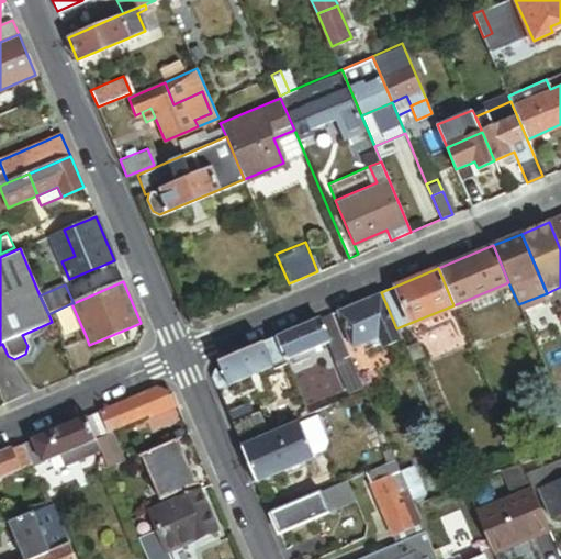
[(396,328),(381,292),(336,311),(351,348),(376,337),(380,346),(401,338),(396,328)]
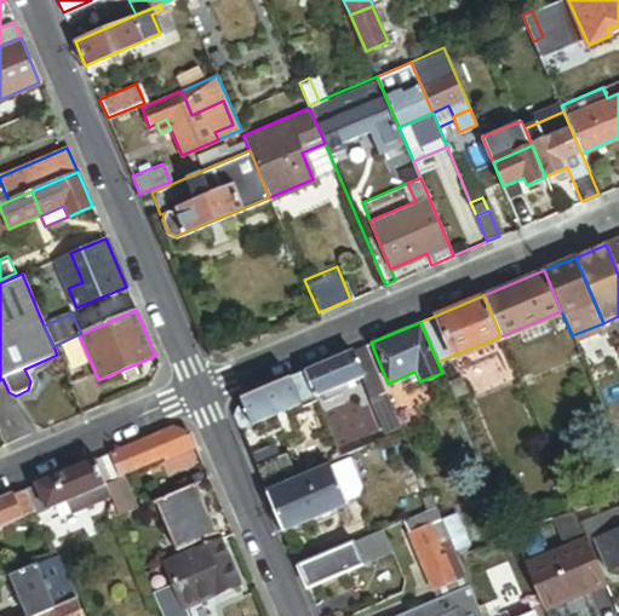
[(96,373),(79,334),(53,346),(57,355),(69,384),(96,373)]
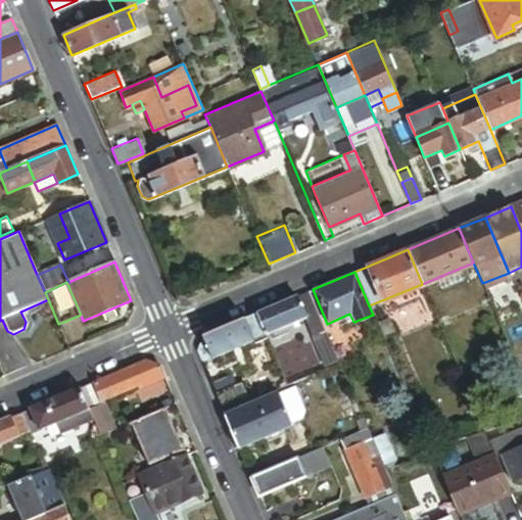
[(335,356),(309,291),(255,314),(264,334),(303,318),(322,362),(335,356)]
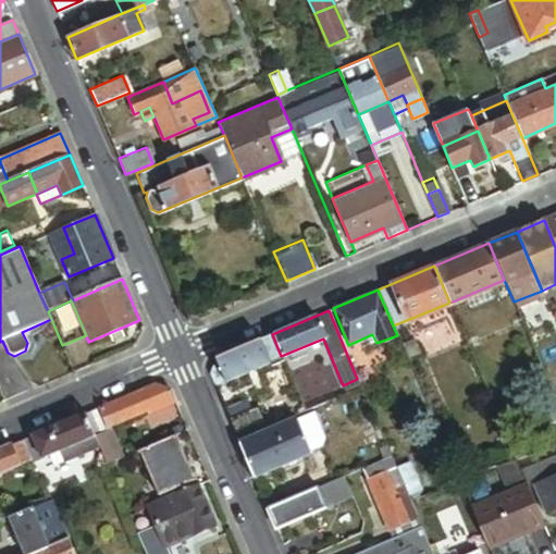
[(281,356),(272,334),(213,358),(209,372),(213,384),(281,356)]
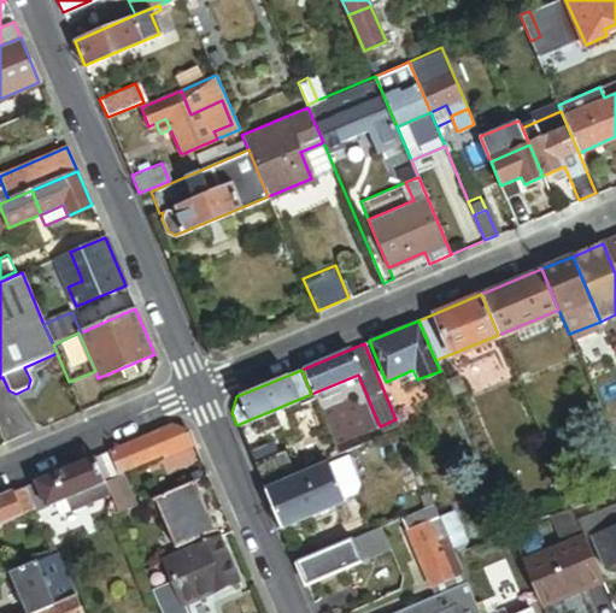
[(172,426),(112,452),(121,471),(163,453),(165,457),(193,444),(188,432),(172,426)]
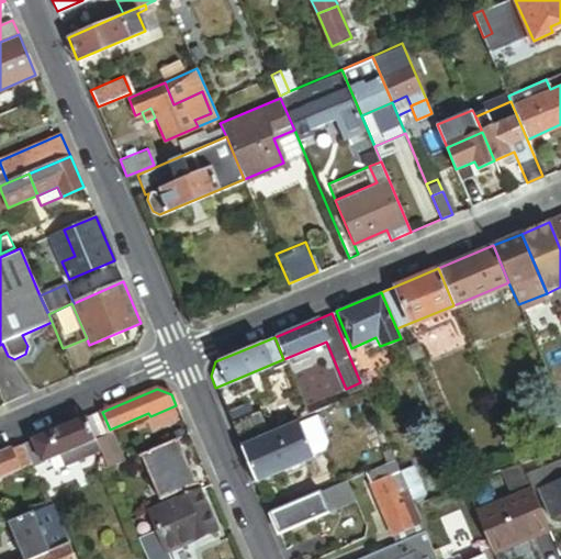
[(238,440),(267,428),(258,409),(229,421),(238,440)]
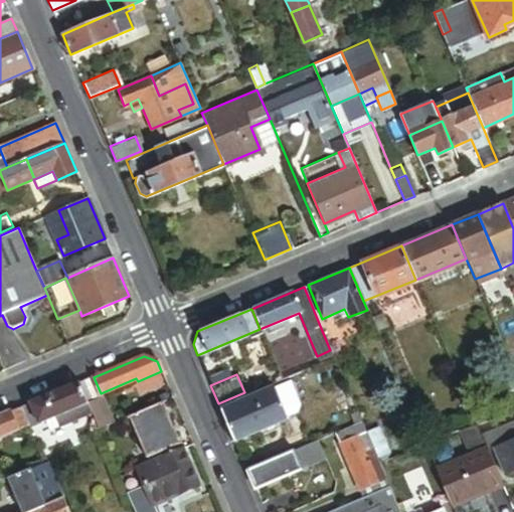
[(94,377),(79,383),(88,402),(98,429),(113,422),(101,393),(94,377)]
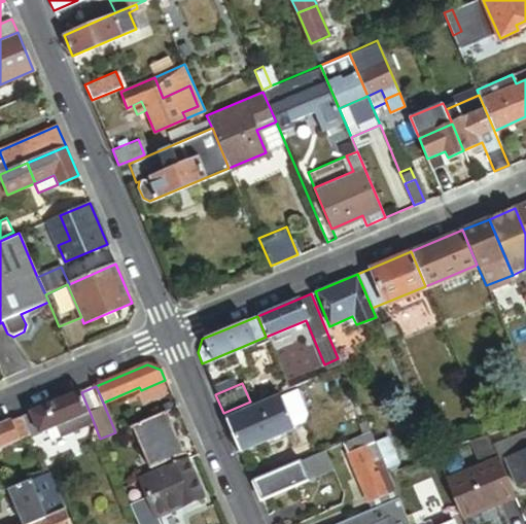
[(294,389),(280,395),(292,425),(303,420),(305,413),(294,389)]
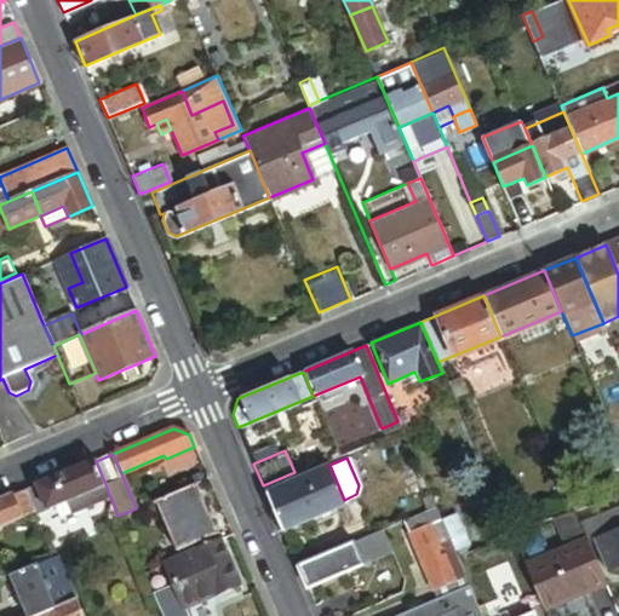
[(105,484),(96,461),(26,490),(34,511),(35,513),(105,484)]
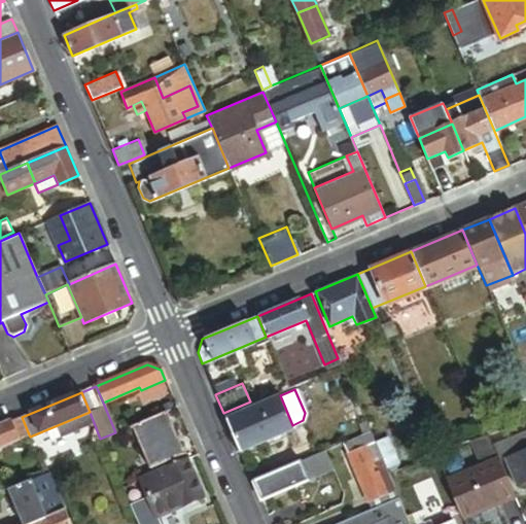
[(292,425),(280,395),(225,418),(239,450),(263,440),(272,435),(292,426),(292,425)]
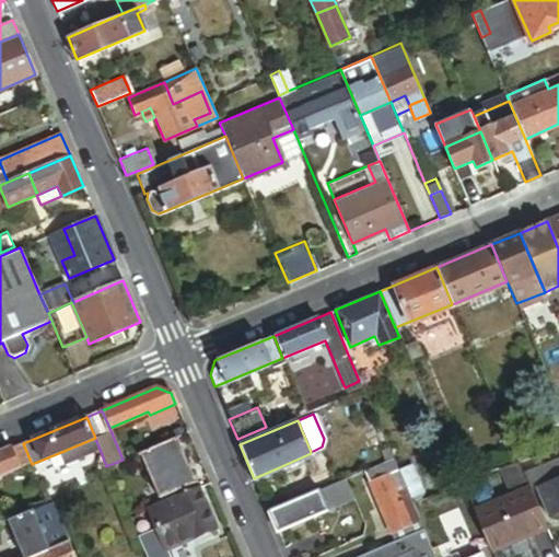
[(170,440),(139,453),(158,498),(194,483),(174,438),(170,440)]
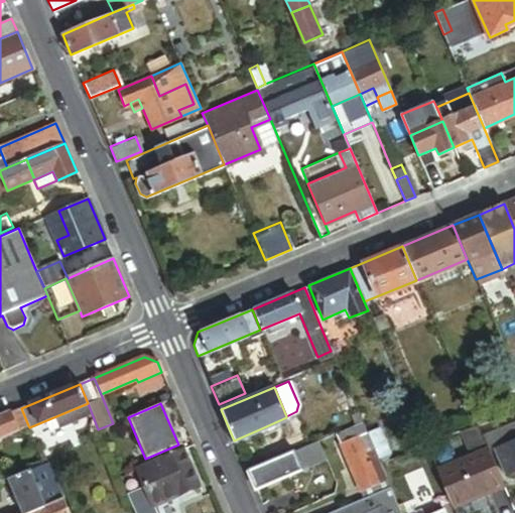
[(0,437),(28,425),(21,408),(0,416),(0,437)]
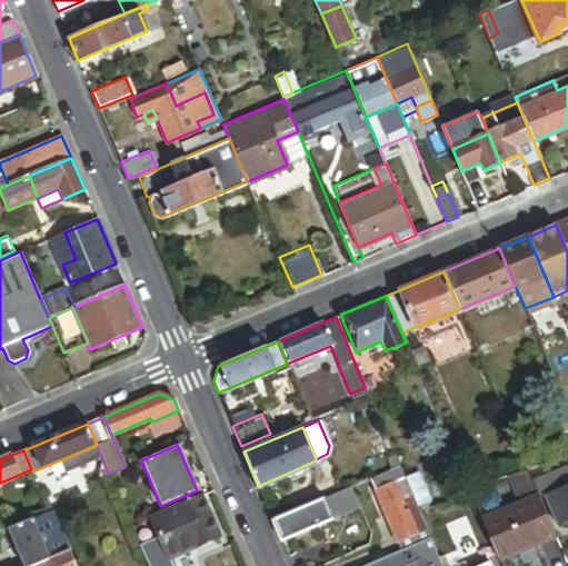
[(404,477),(398,464),(368,477),(398,548),(428,536),(416,507),(430,502),(417,470),(404,477)]
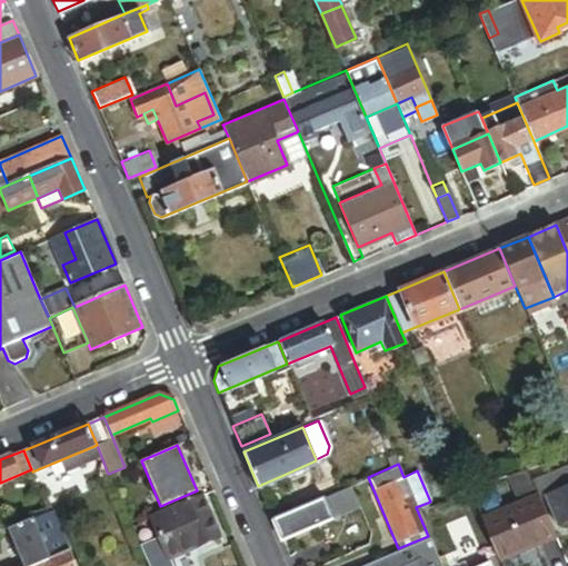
[(294,470),(284,475),(286,479),(295,476),(294,470)]
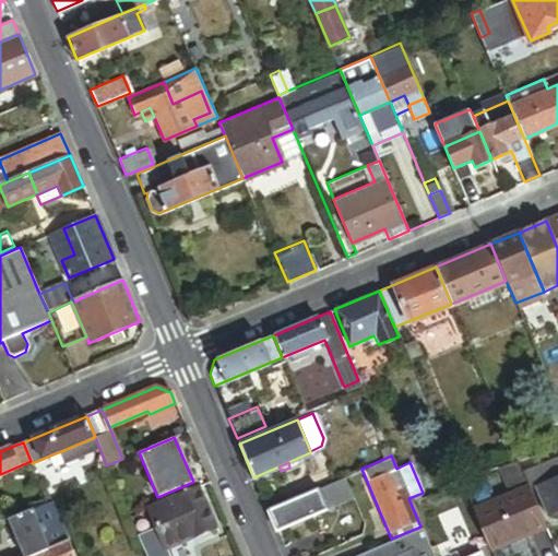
[(557,504),(557,464),(530,477),(544,510),(557,504)]
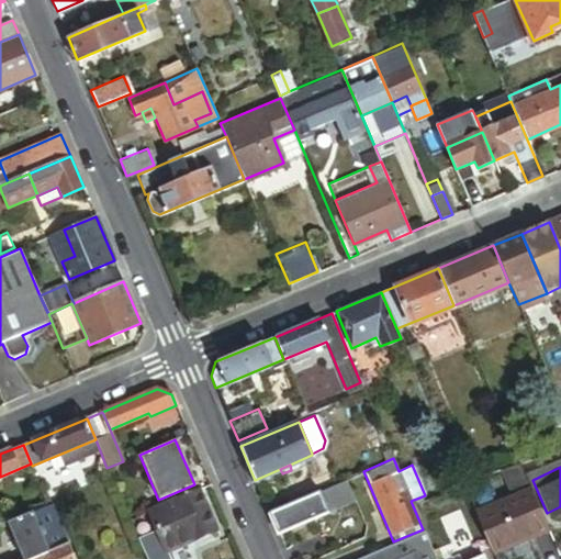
[(345,479),(318,490),(323,500),(327,499),(331,506),(326,509),(327,510),(354,499),(345,479)]
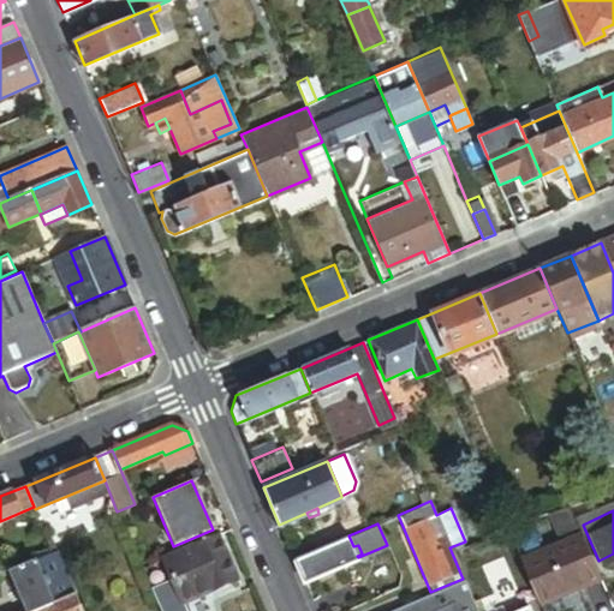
[(600,576),(580,532),(519,558),(538,601),(600,576)]
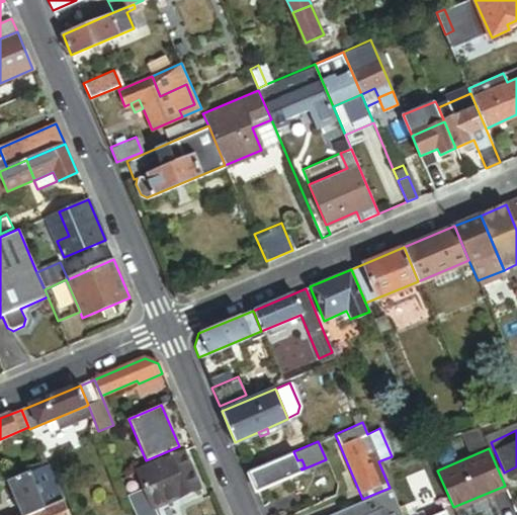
[(181,450),(136,470),(152,508),(197,488),(181,450)]
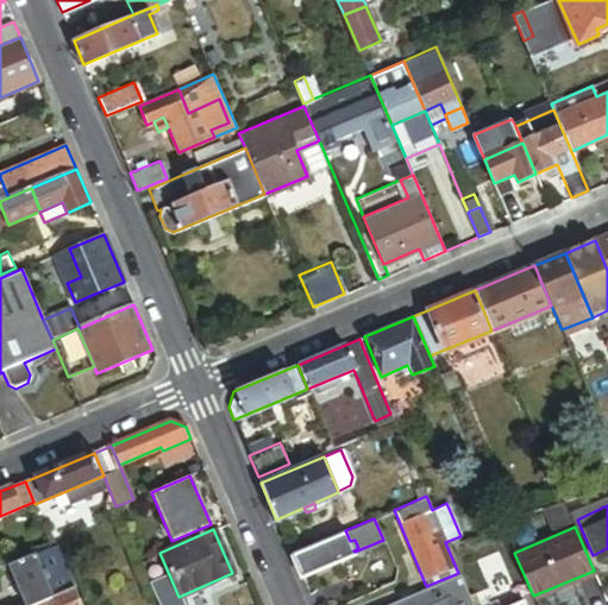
[(350,541),(345,530),(290,553),(300,574),(355,552),(353,550),(358,548),(355,540),(350,541)]
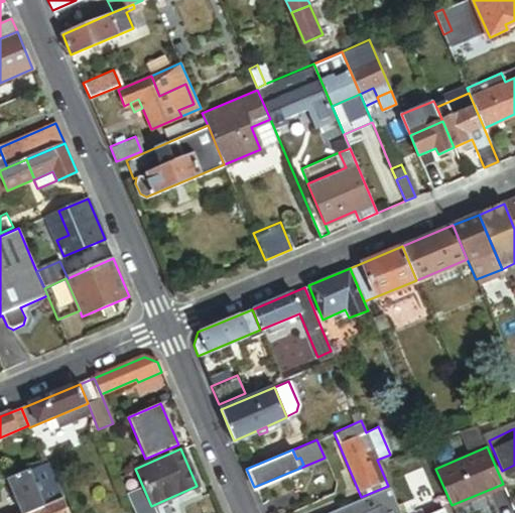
[(22,512),(28,512),(62,499),(47,463),(9,480),(22,512)]
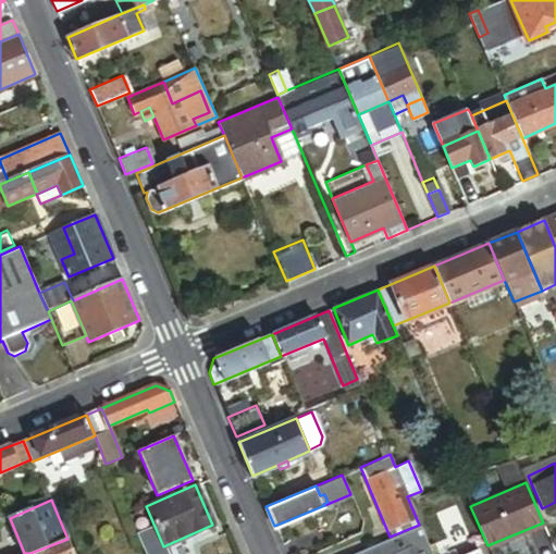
[(432,553),(419,525),(390,537),(349,553),(432,553)]
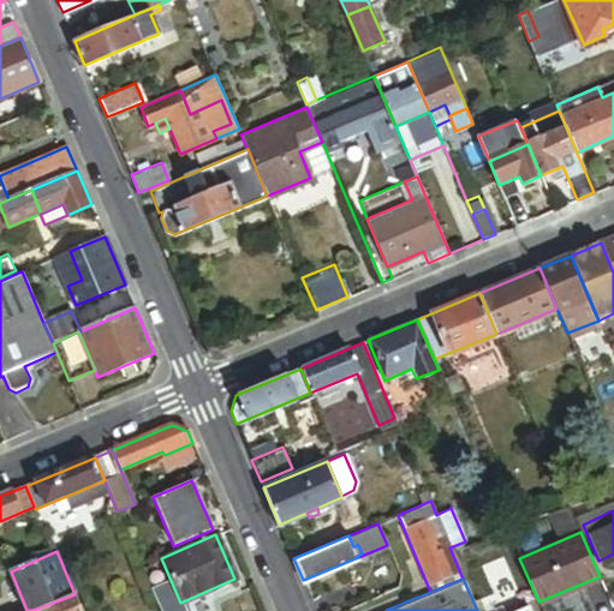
[(82,610),(75,594),(34,610),(82,610)]
